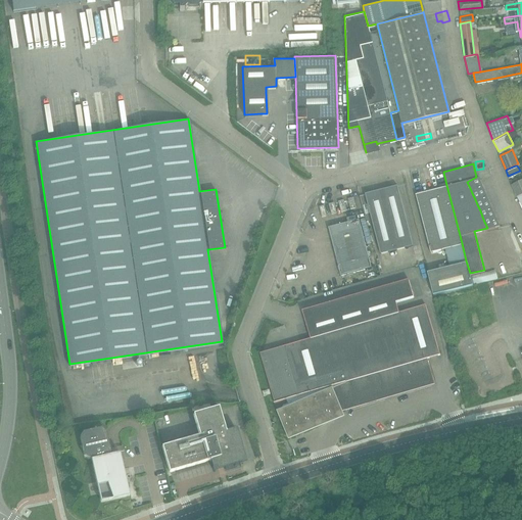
[(478,177),(476,177),(467,182),(470,188),(481,183),(478,177)]
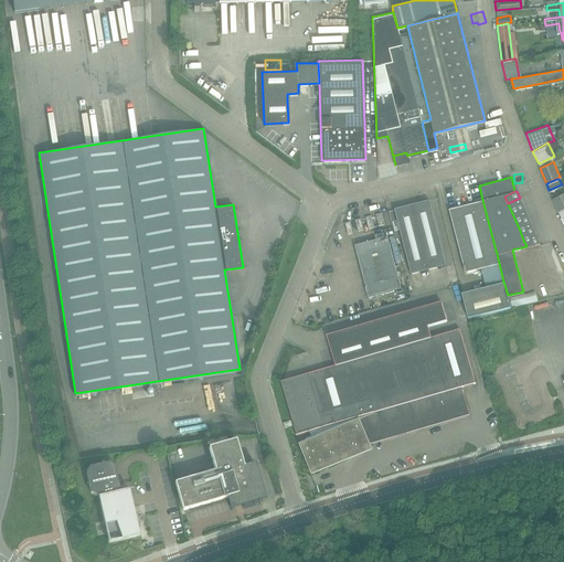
[(563,191),(552,198),(557,211),(563,207),(563,191)]
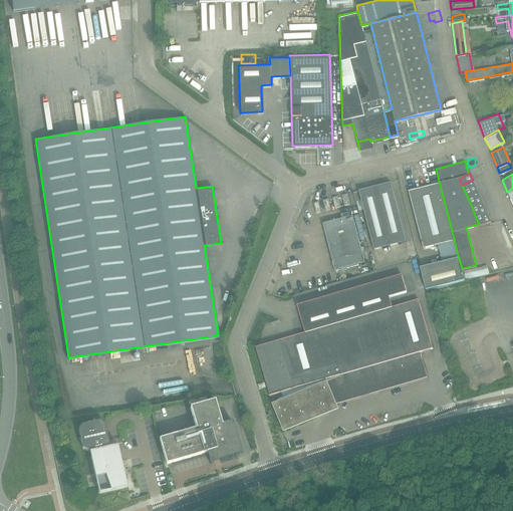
[(475,186),(473,180),(462,185),(464,190),(475,186)]
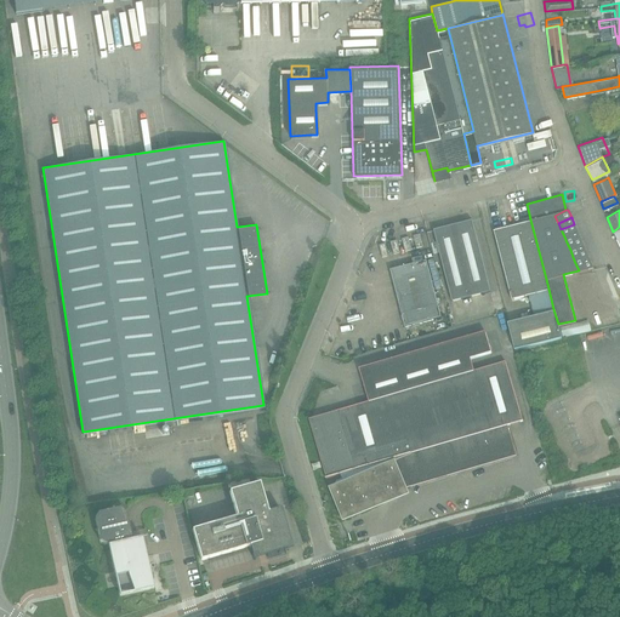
[(442,263),(461,258),(481,253),(471,218),(433,228),(442,263)]
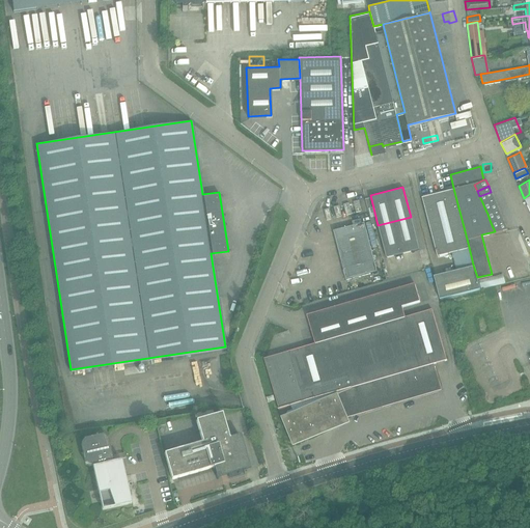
[(453,188),(421,196),(437,255),(468,246),(469,247),(467,239),(453,188)]
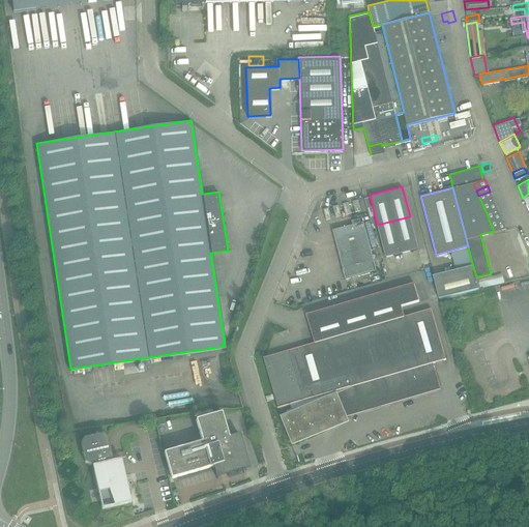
[(493,197),(490,192),(478,196),(481,202),(493,197)]
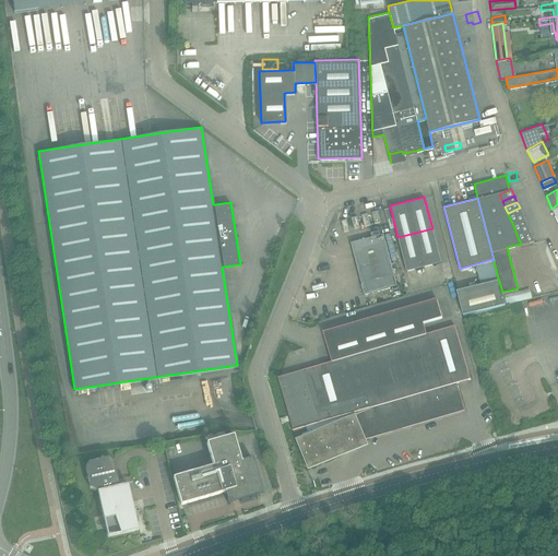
[(522,214),(520,208),(508,213),(510,219),(522,214)]
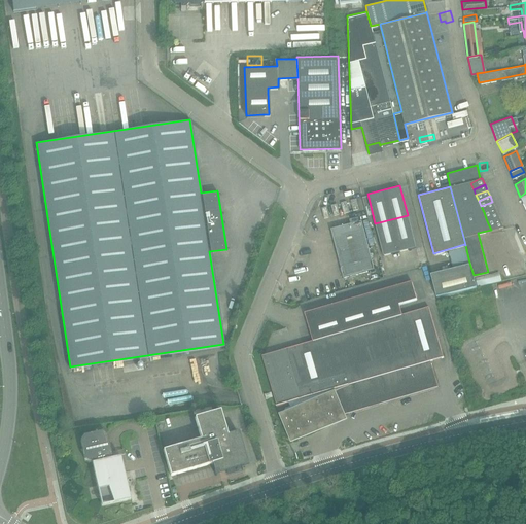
[(495,207),(492,202),(481,206),(484,212),(495,207)]
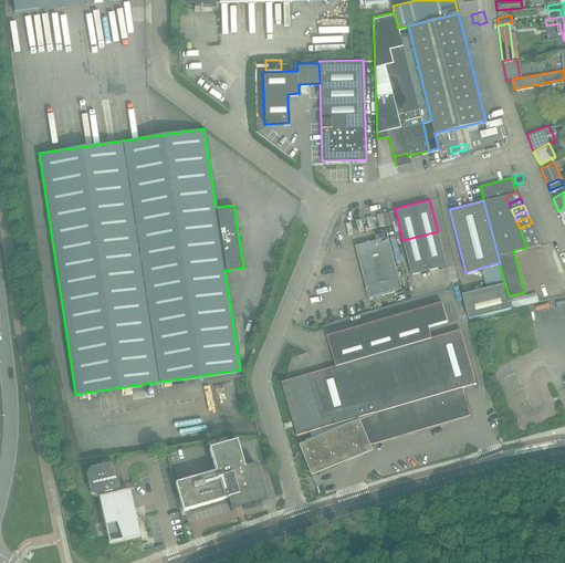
[(520,228),(522,235),(534,229),(532,222),(520,228)]
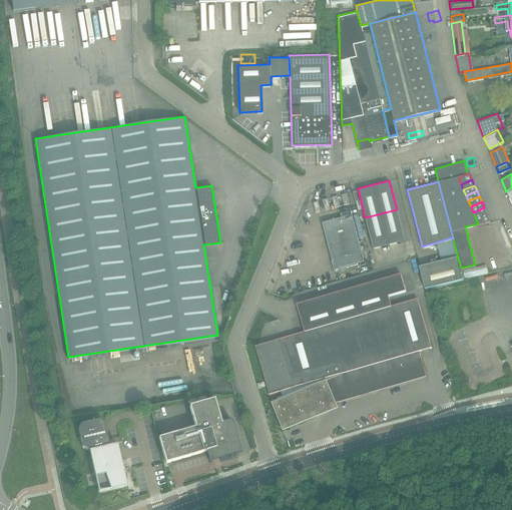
[(473,212),(475,217),(486,212),(484,207),(473,212)]
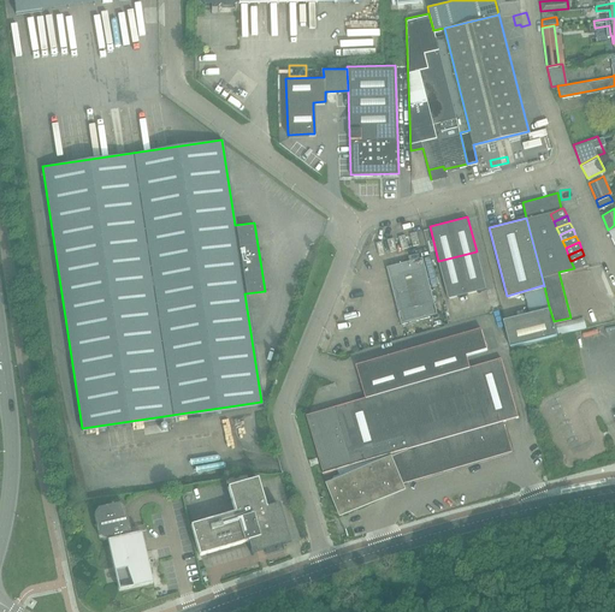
[(485,287),(477,251),(457,256),(467,292),(485,287)]
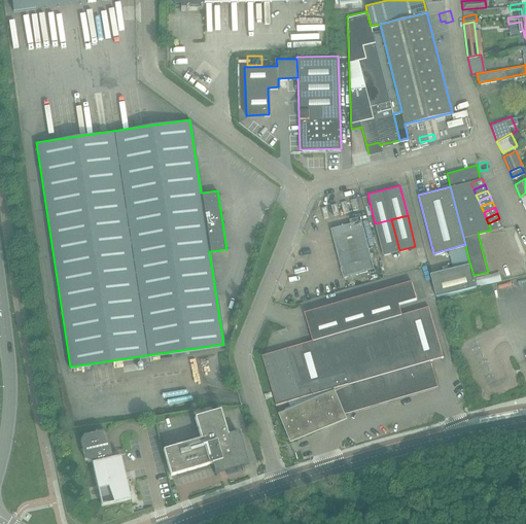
[(488,223),(491,230),(503,226),(499,218),(488,223)]
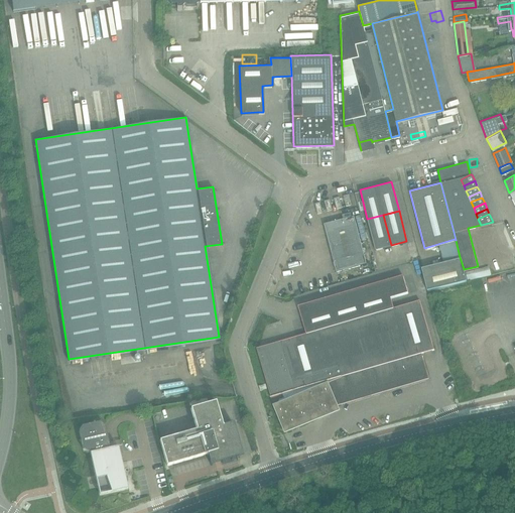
[(366,262),(354,216),(353,215),(324,223),(336,270),(366,262)]
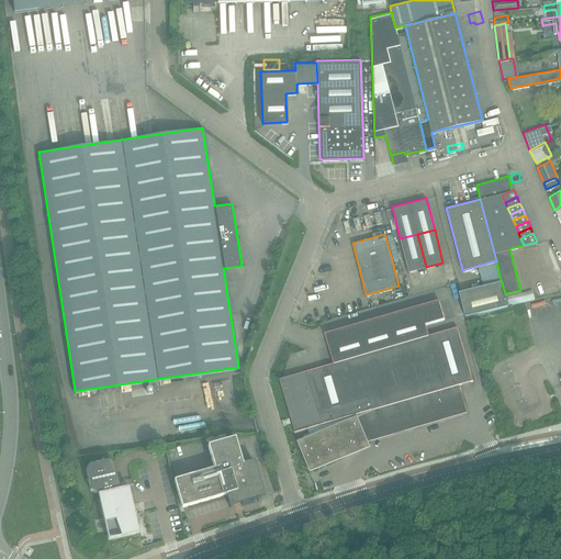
[(417,234),(400,238),(408,271),(426,267),(417,234)]
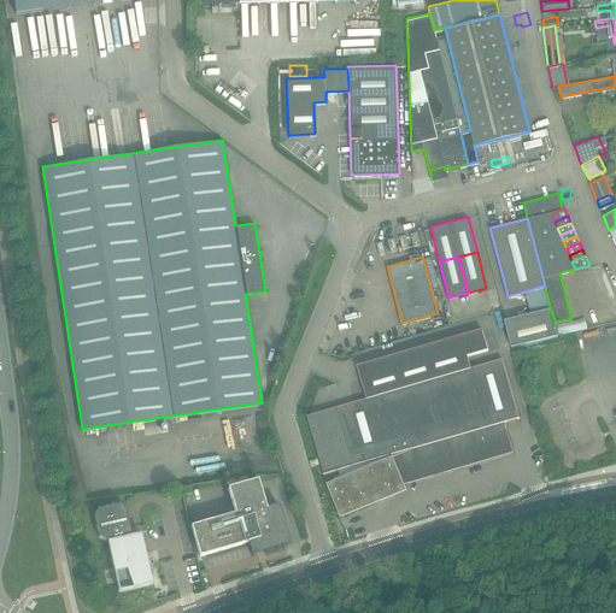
[(596,304),(600,323),(610,319),(603,301),(596,304)]
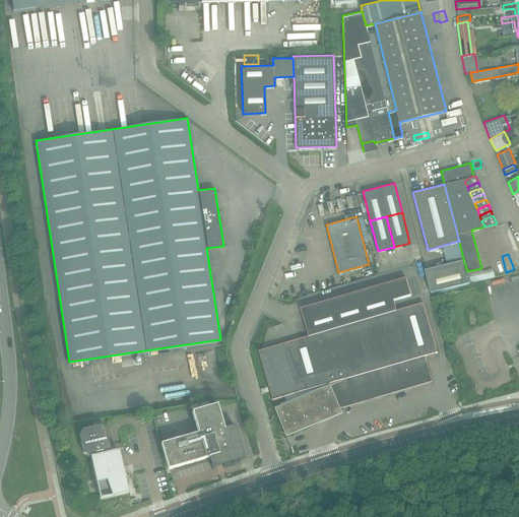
[(495,258),(499,273),(506,272),(502,256),(495,258)]
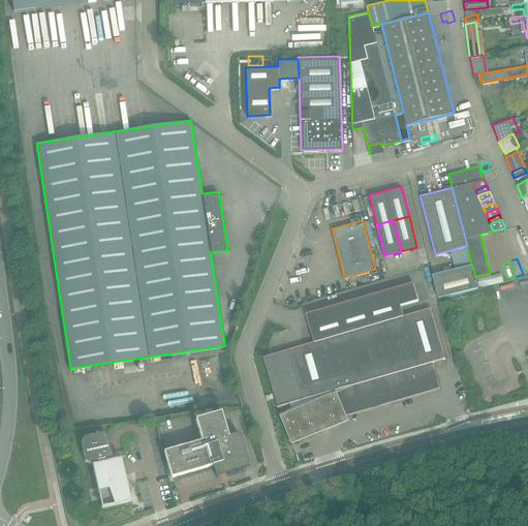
[(497,267),(501,280),(507,278),(503,263),(497,264),(497,267)]
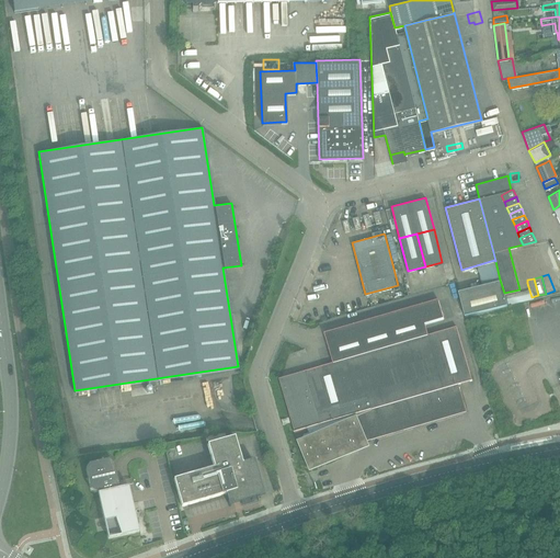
[(500,280),(457,291),(464,315),(506,304),(504,293),(500,280)]
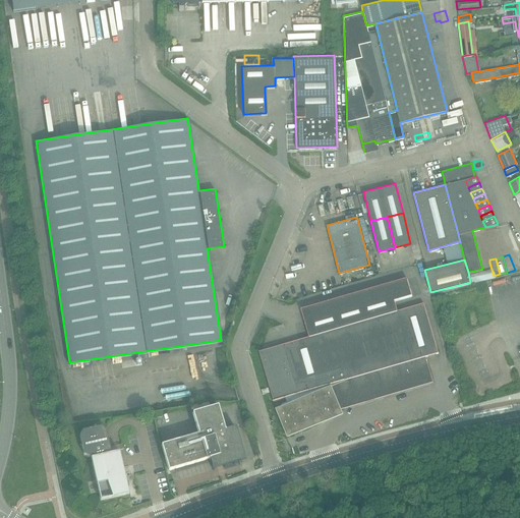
[(489,263),(481,265),(482,269),(468,272),(470,282),(494,276),(489,263)]
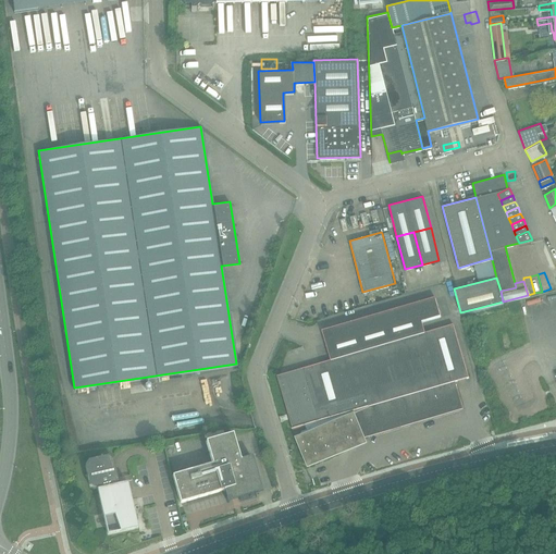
[(276,374),(292,427),(291,427),(292,428),(304,423),(306,428),(300,429),(299,433),(299,434),(294,436),(306,464),(366,440),(363,434),(410,420),(410,418),(419,416),(419,418),(460,406),(453,380),(468,376),(453,322),(424,331),(422,320),(441,315),(435,296),(321,329),(330,358),(276,374)]
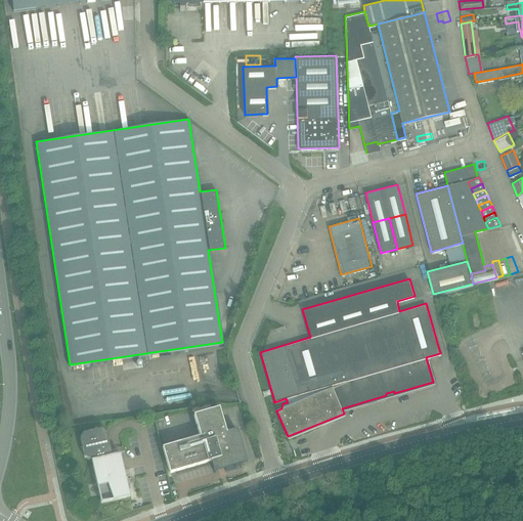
[(235,427),(231,429),(225,430),(218,405),(192,414),(199,434),(161,445),(168,471),(210,459),(213,469),(245,460),(235,427)]
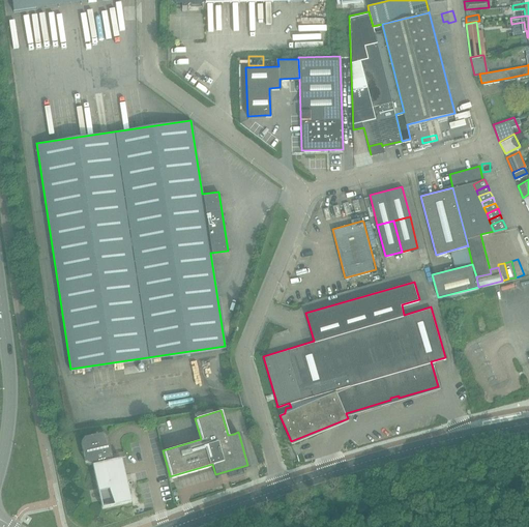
[(92,463),(91,463),(100,506),(130,500),(120,457),(112,459),(106,435),(101,432),(83,436),(80,440),(82,448),(80,450),(82,451),(84,459),(89,462),(92,462),(92,463)]
